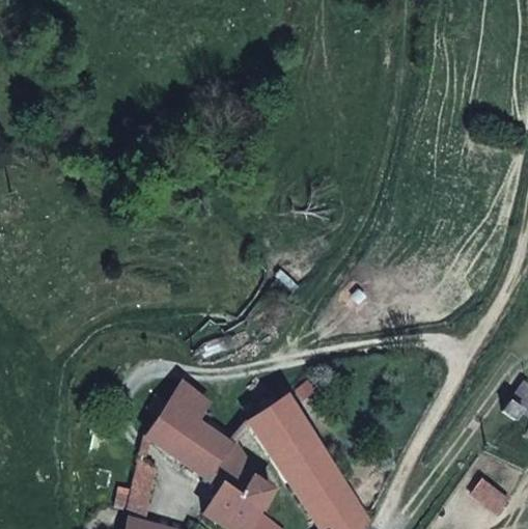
[(143,436),(218,486),(205,507),(239,528),(251,528),(276,488),(253,473),(257,466),(235,442),(202,420),(212,400),(200,392),(183,380),(143,436)]
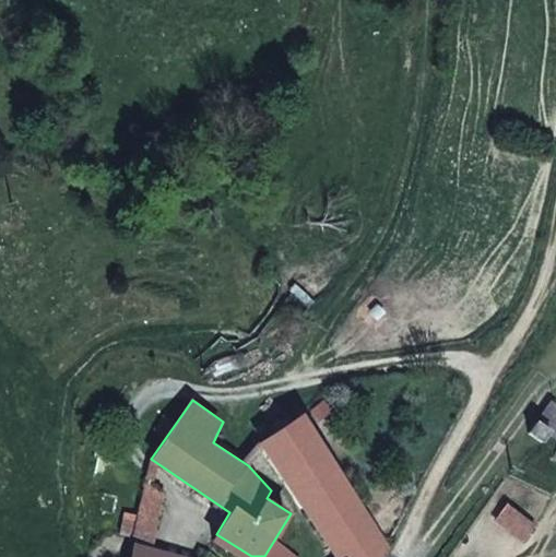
[(555,455),(555,401),(554,400),(531,431),(544,440),(551,431),(555,435),(555,455)]
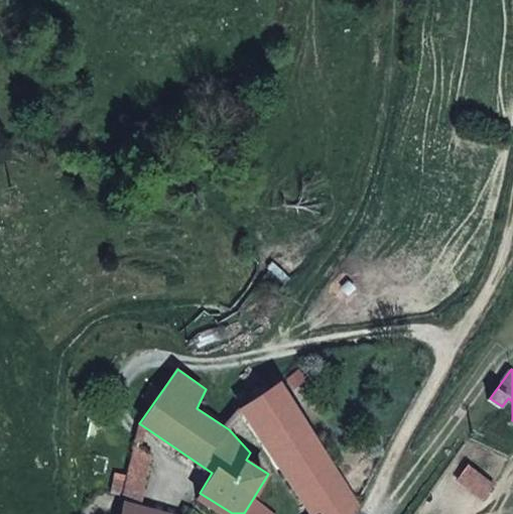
[(311,513),(352,513),(360,504),(280,380),(239,408),(311,513)]
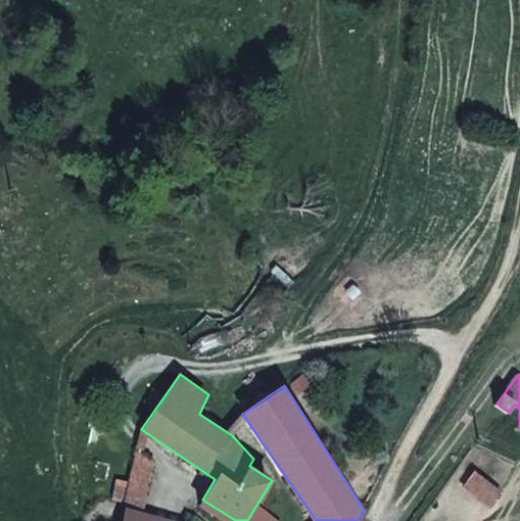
[(137,451),(128,505),(144,509),(154,461),(143,452),(137,451)]
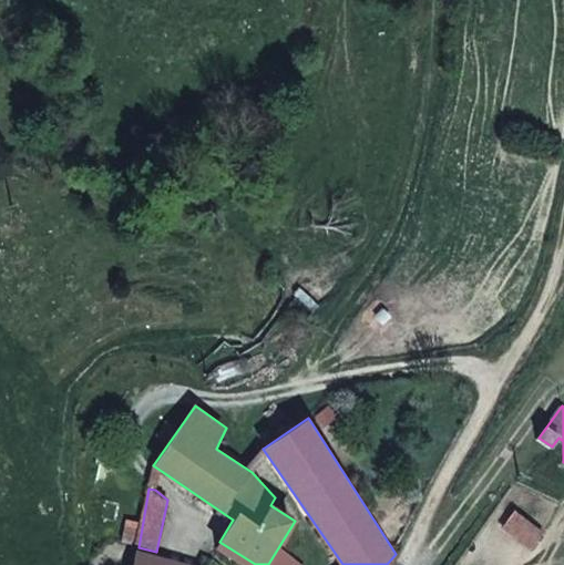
[(156,552),(139,547),(134,564),(200,564),(156,552)]
